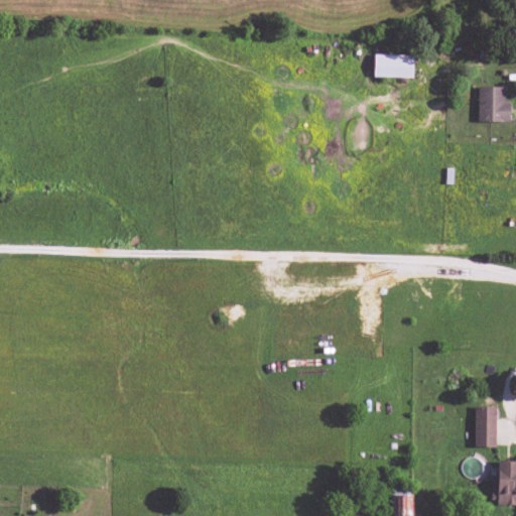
[(373,78),(411,78),(411,55),(373,54),(373,78)]
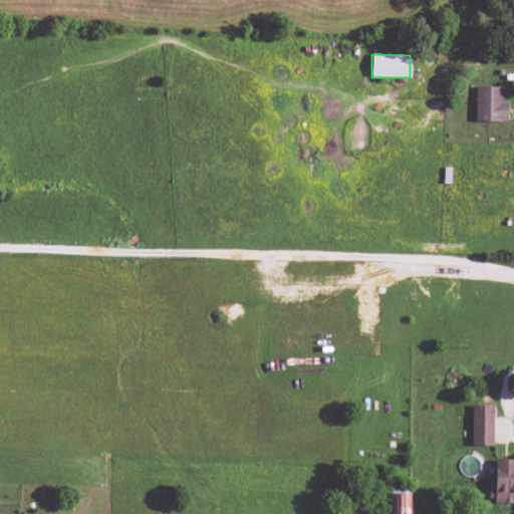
[(502,87),(476,86),(475,120),(506,121),(507,100),(502,100),(502,87)]
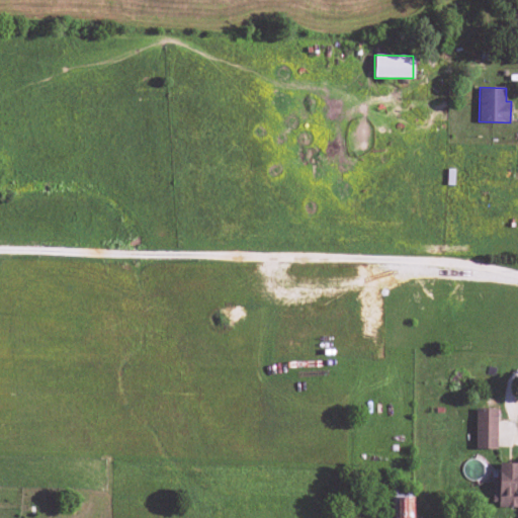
[(496,449),(497,409),(476,408),(475,448),(496,449)]
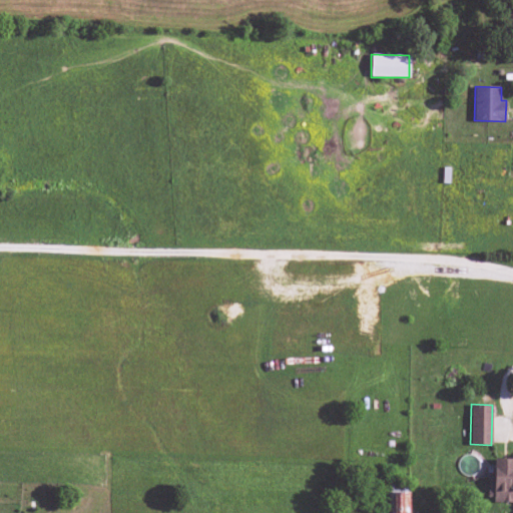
[(512,501),(512,459),(494,459),(493,480),(488,480),(487,501),(512,501)]
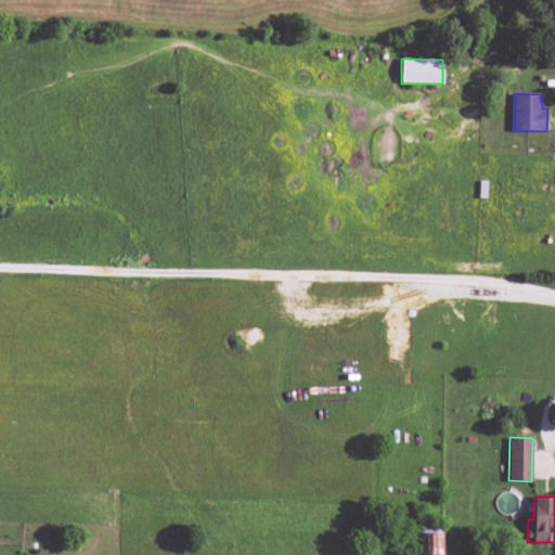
[(442,554),(442,532),(425,533),(425,554),(423,554),(433,554),(442,554)]
